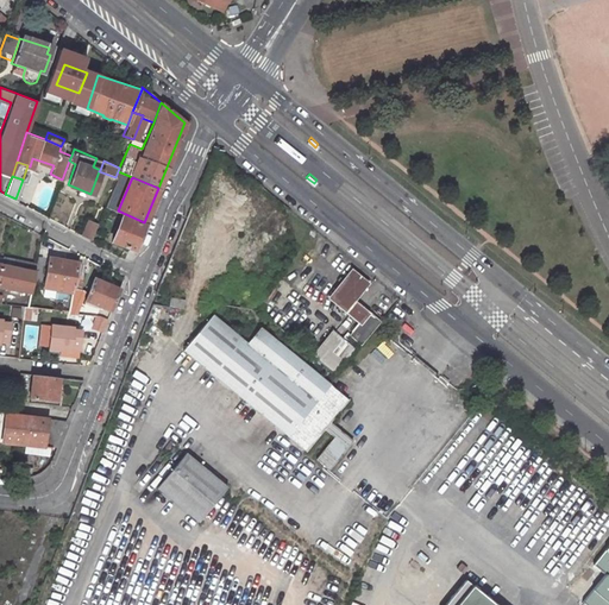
[(143,225),(121,215),(110,240),(133,250),(143,225)]
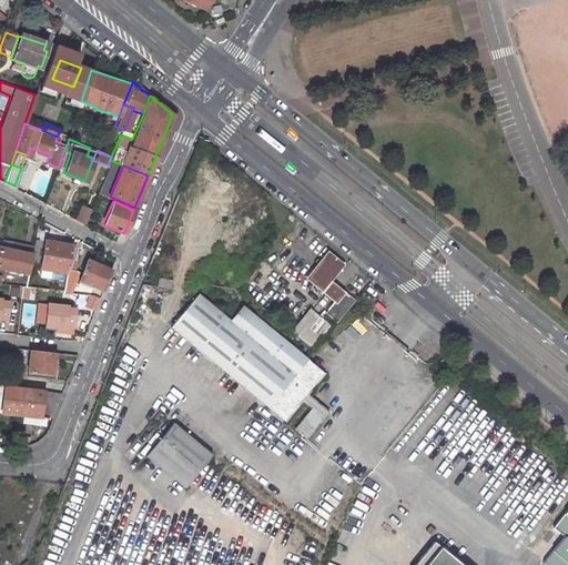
[(91,208),(82,203),(75,217),(85,220),(91,208)]
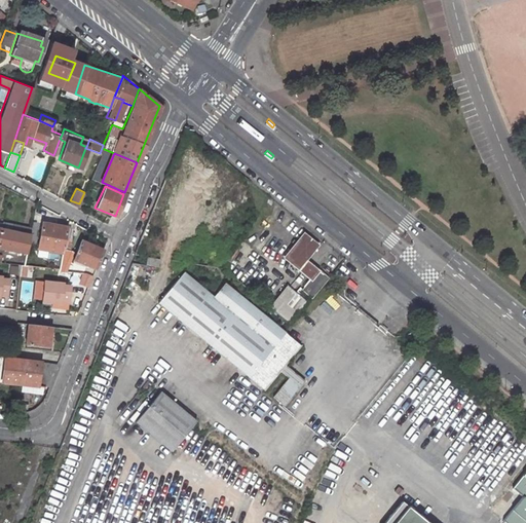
[(70,241),(72,226),(41,220),(36,246),(61,251),(63,240),(70,241)]
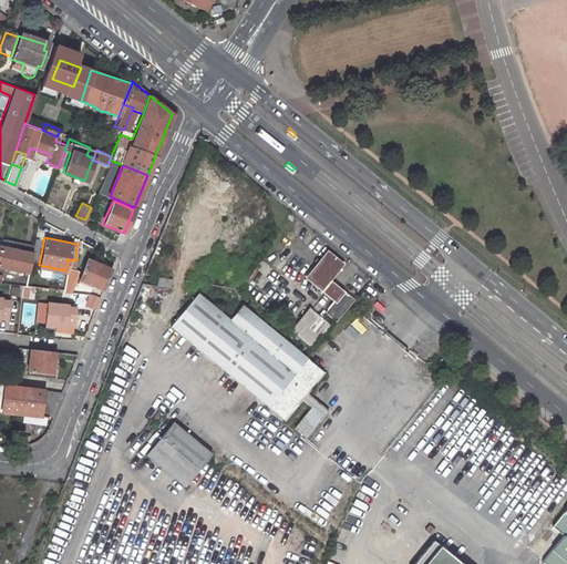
[(32,245),(2,238),(1,245),(31,252),(32,245)]
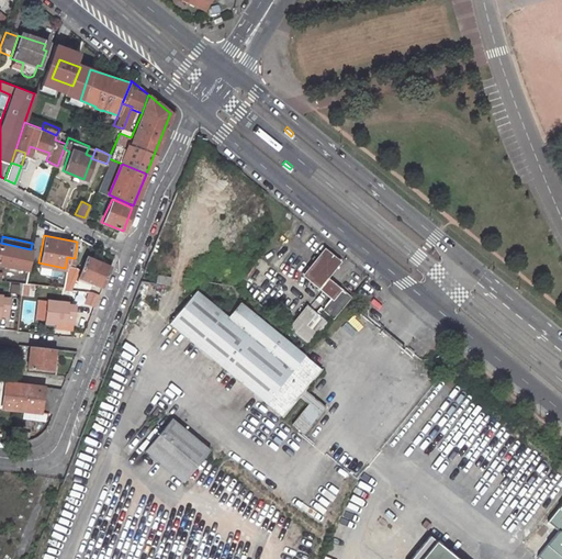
[(32,249),(31,249),(1,243),(0,248),(0,263),(29,269),(32,249)]
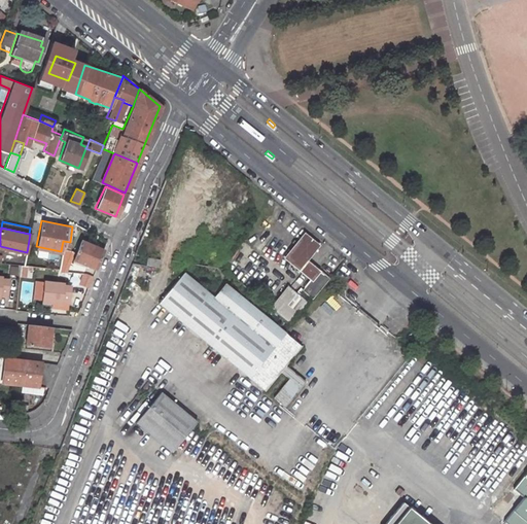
[(311,277),(320,267),(309,256),(322,241),(307,228),(284,254),(311,277)]
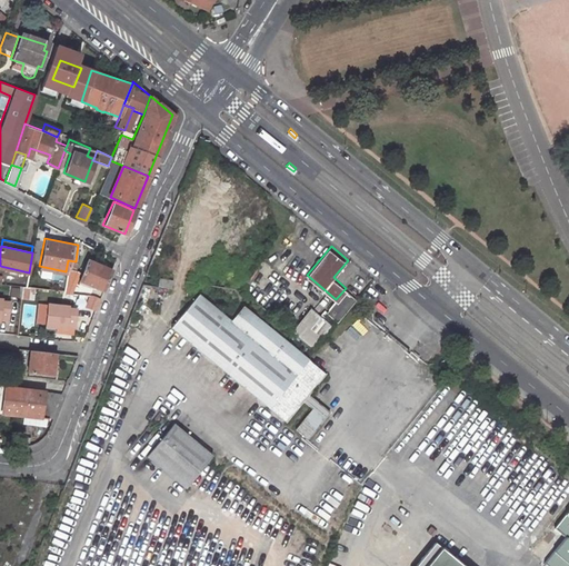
[(86,260),(77,279),(101,289),(109,270),(86,260)]
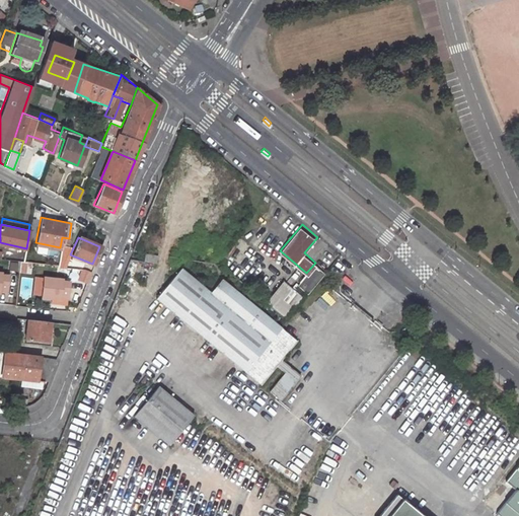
[(142,261),(154,262),(156,254),(147,252),(144,251),(142,261)]
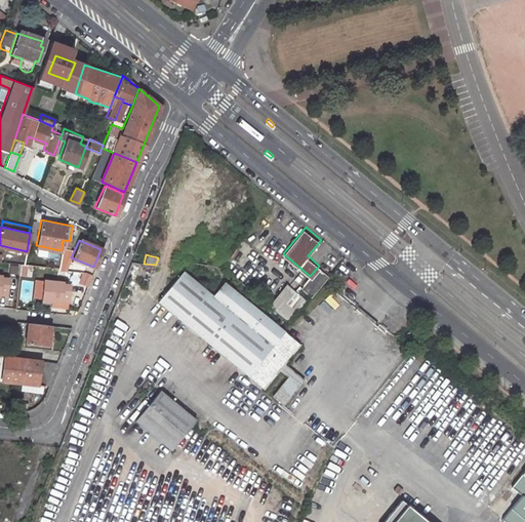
[(329,274),(319,266),(310,276),(301,285),(313,294),(329,274)]
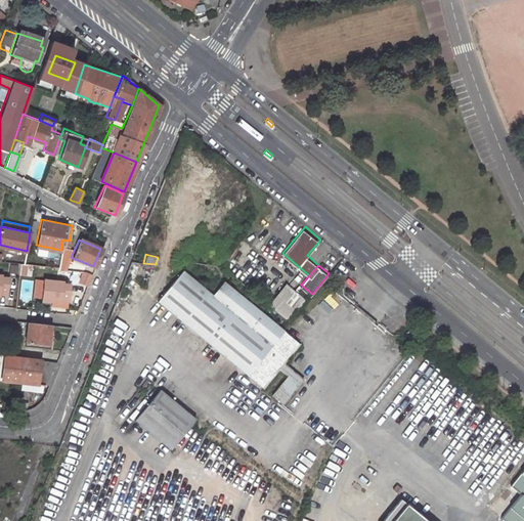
[(159,300),(266,388),(280,370),(289,377),(274,394),(286,404),(306,379),(286,362),(301,344),(225,281),(214,296),(183,270),(159,300)]
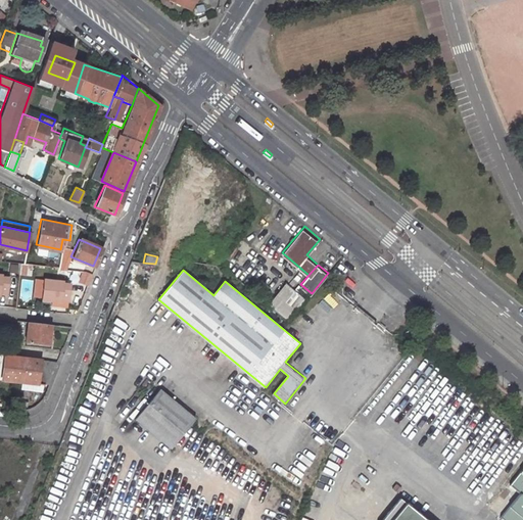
[(62,279),(43,277),(43,279),(41,297),(60,299),(60,297),(66,298),(67,292),(68,281),(62,281),(62,279)]
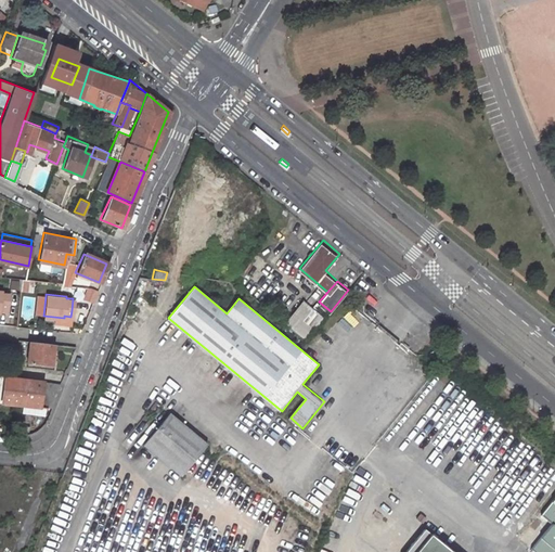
[(284,321),(305,337),(321,317),(300,299),(284,321)]
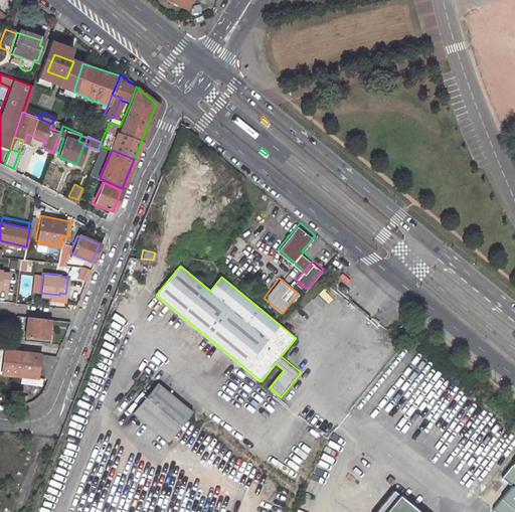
[(23,338),(45,341),(45,337),(49,317),(26,314),(23,338)]
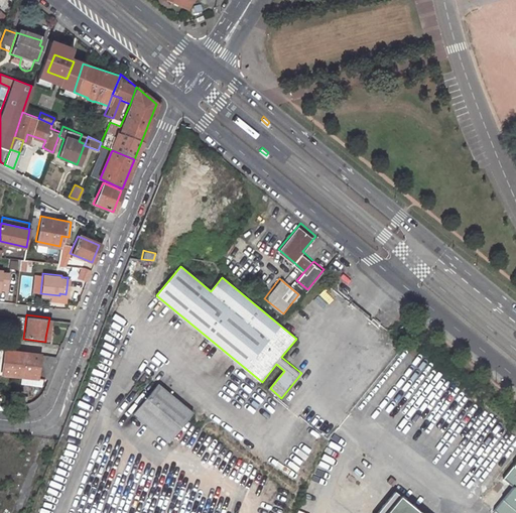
[(0,372),(36,376),(44,377),(44,376),(48,376),(56,355),(0,347),(0,372)]
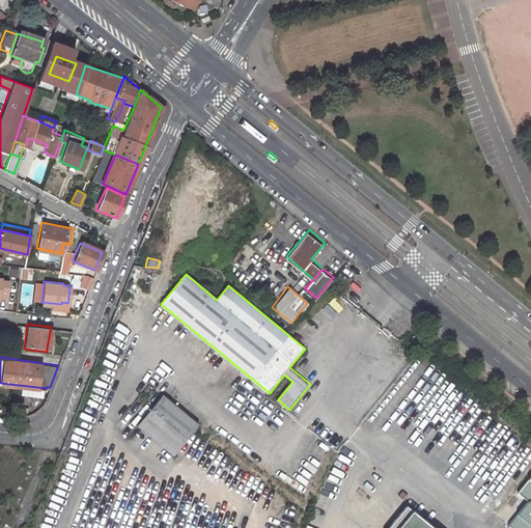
[(138,425),(175,456),(199,425),(163,395),(138,425)]
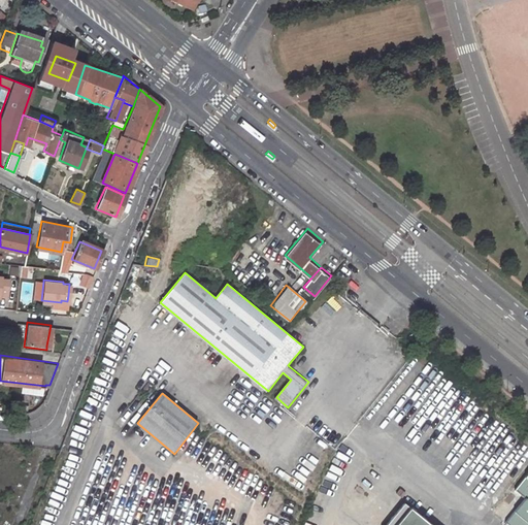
[(527,524),(527,498),(523,495),(504,519),(512,524),(527,524)]
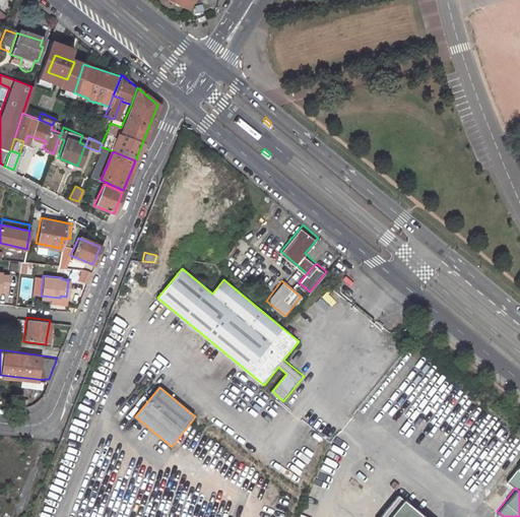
[(426,516),(394,492),(374,516),(426,516)]
